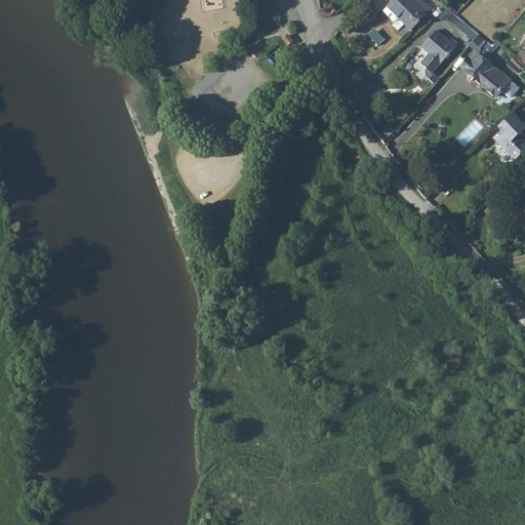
[(427,14),(412,0),(395,0),(389,7),(411,30),(427,14)]
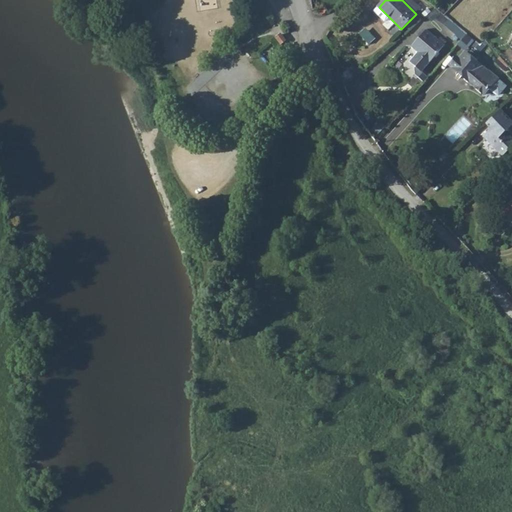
[(412,0),(402,0),(416,14),(421,8),(412,0)]
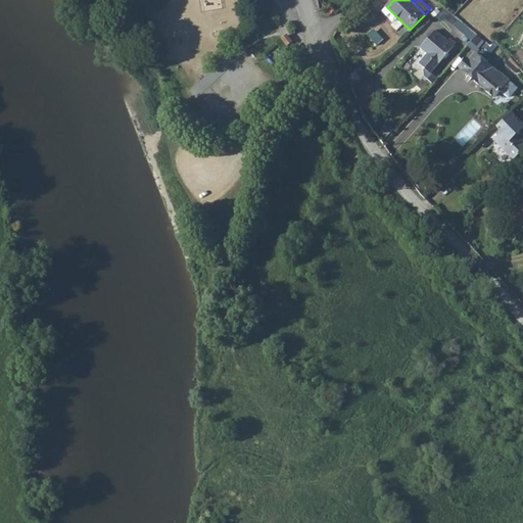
[(391,12),(387,7),(383,11),(388,16),(391,12)]
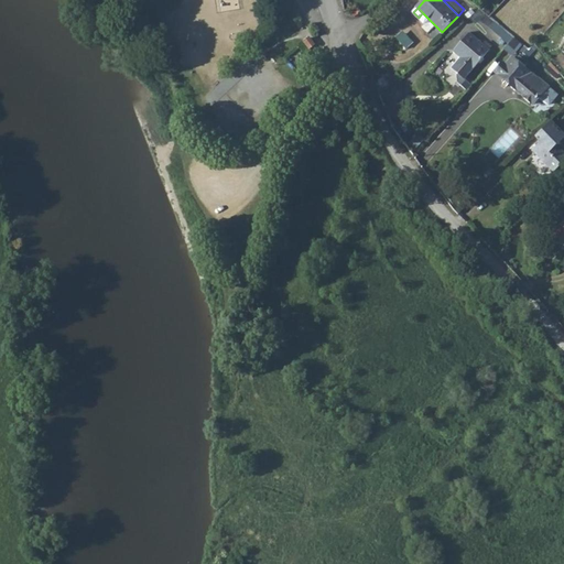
[(492,23),(488,28),(507,44),(511,39),(492,23)]
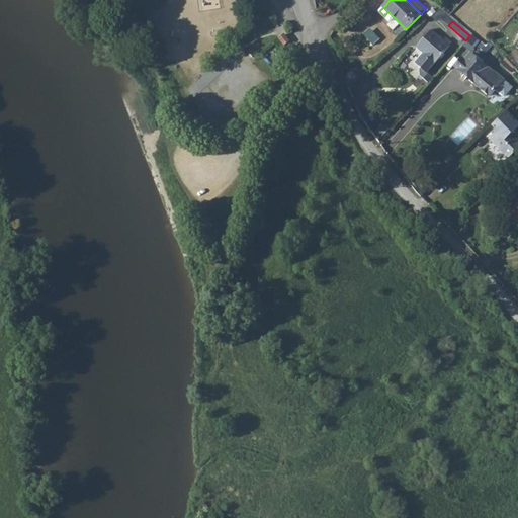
[(448,46),(430,29),(416,47),(422,52),(414,62),(421,68),(420,69),(421,76),(429,84),(433,79),(425,72),(448,46)]
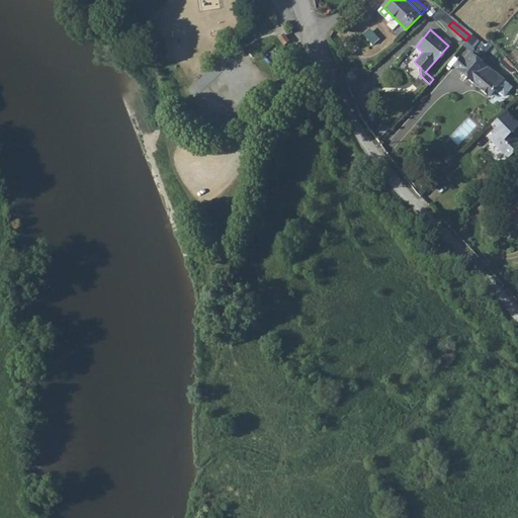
[(285,33),(277,39),(284,49),(292,42),(285,33)]
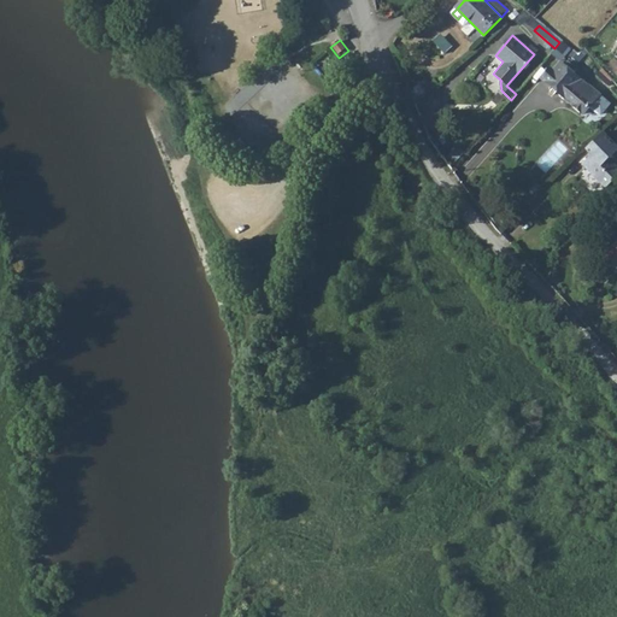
[(579,58),(576,56),(573,60),(579,66),(588,56),(583,51),(579,58)]
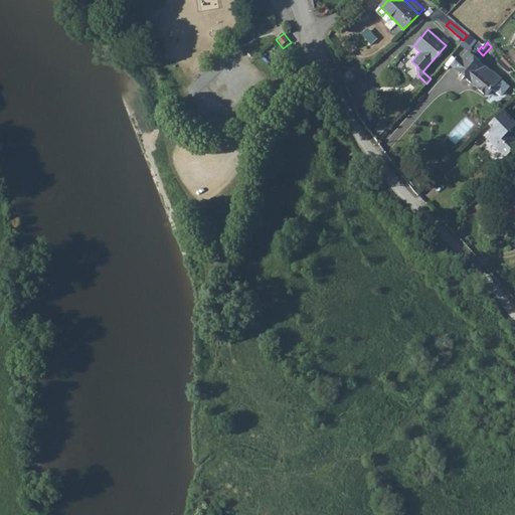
[(502,96),(509,87),(501,79),(502,78),(493,70),(492,71),(469,52),(464,57),(462,55),(453,65),(487,96),(489,94),(494,89),(502,96)]
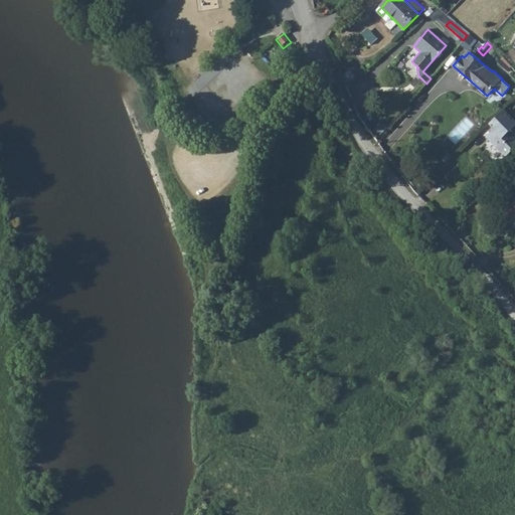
[(494,89),(489,94),(497,102),(502,96),(494,89)]
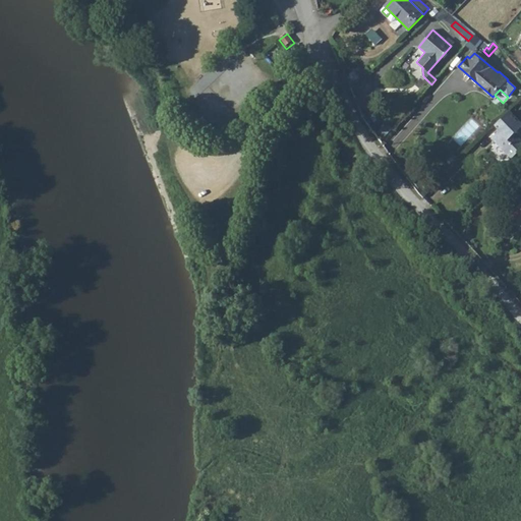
[(510,112),(495,126),(501,131),(496,136),(499,139),(496,142),(511,159),(520,149),(520,140),(515,134),(516,133),(504,120),(511,113),(510,112)]
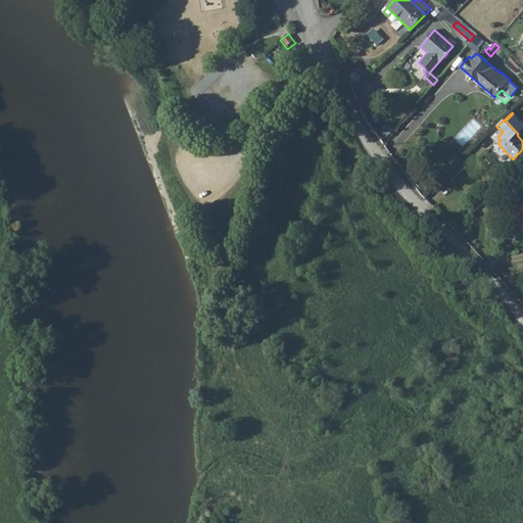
[(522,124),(513,113),(506,121),(518,134),(522,128),(522,124)]
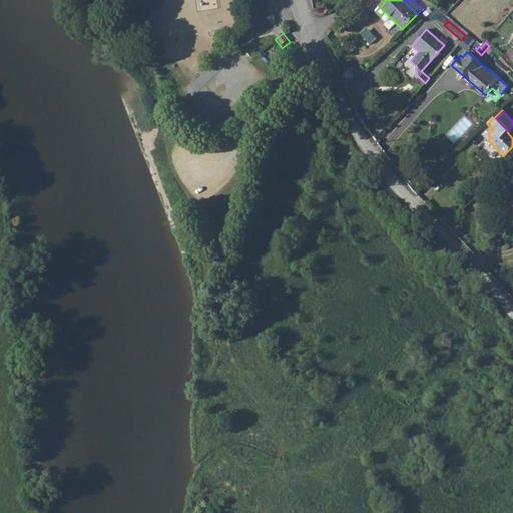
[(512,199),(502,210),(512,220),(512,218),(512,199)]
